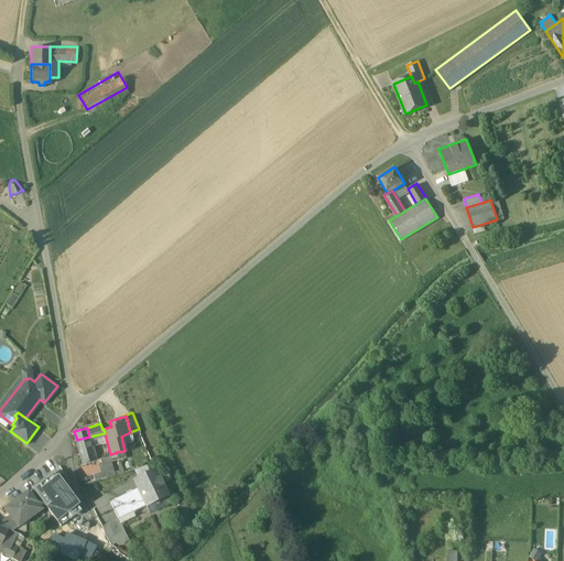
[(89,437),(77,440),(83,461),(95,457),(89,437)]
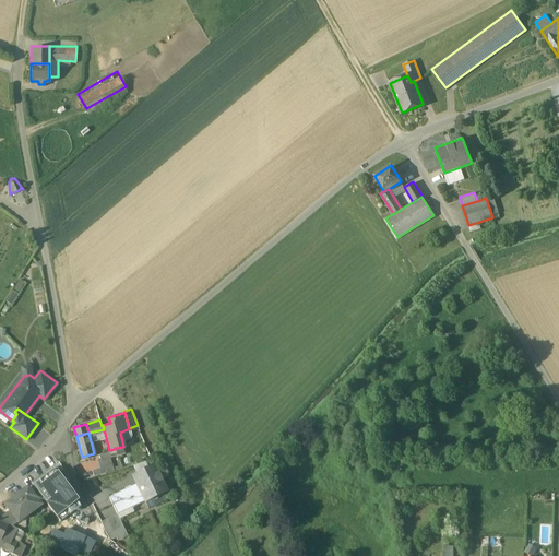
[(110,456),(97,459),(99,465),(104,464),(113,461),(110,456)]
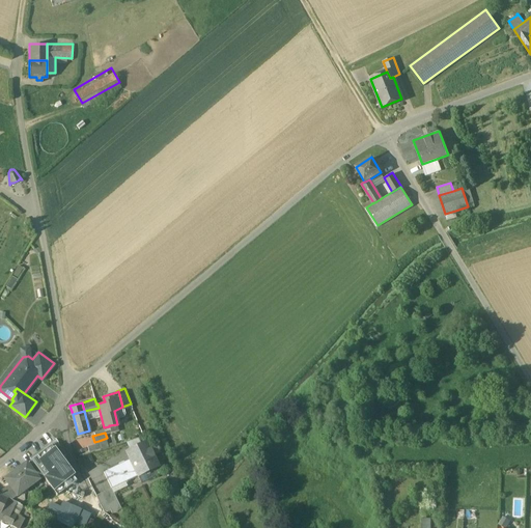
[(94,442),(87,444),(89,450),(101,447),(99,441),(94,442)]
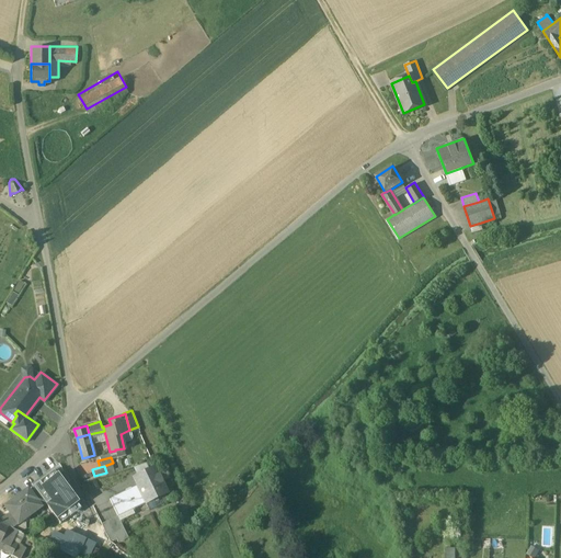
[(155,466),(137,474),(141,481),(137,484),(146,501),(167,490),(155,466)]
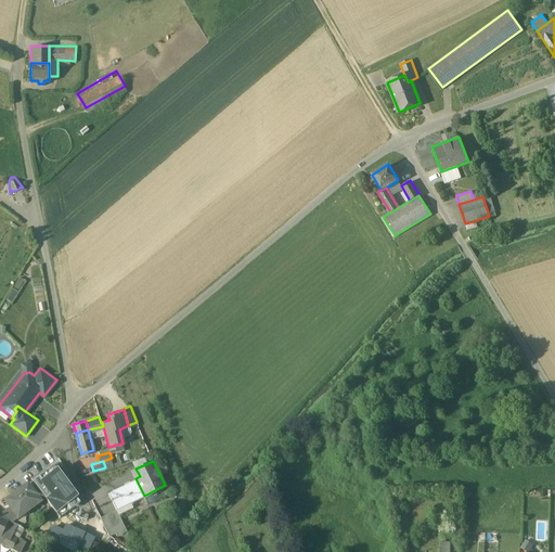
[(51,473),(47,469),(33,479),(37,485),(46,496),(44,497),(46,498),(51,493),(41,479),(51,473)]
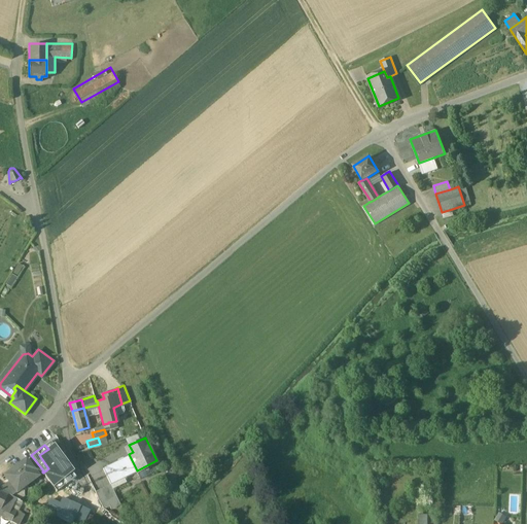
[(43,473),(53,485),(62,478),(72,470),(64,459),(65,459),(54,445),(48,449),(39,455),(48,468),(43,473)]
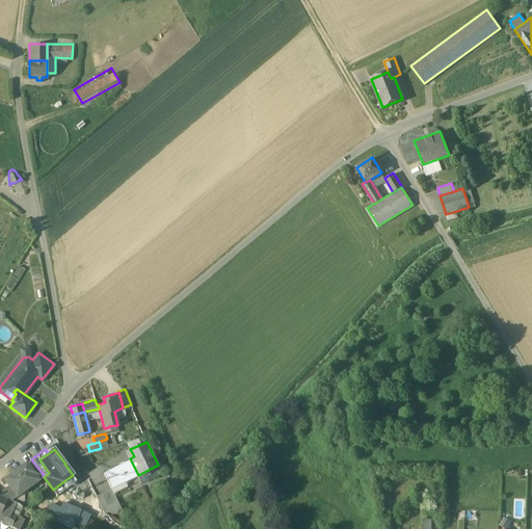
[(130,458),(104,471),(112,487),(138,475),(130,458)]
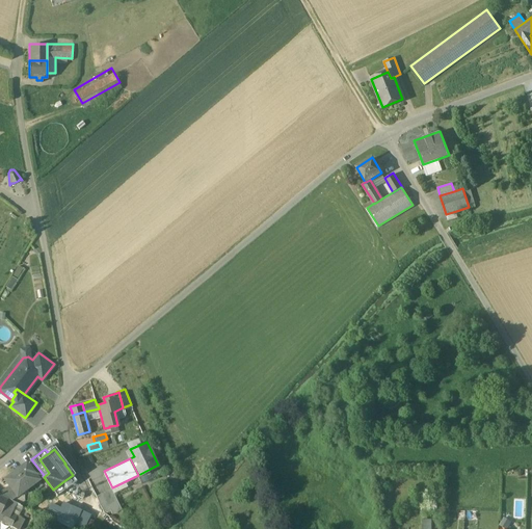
[(30,468),(26,463),(16,471),(27,487),(38,479),(30,468)]
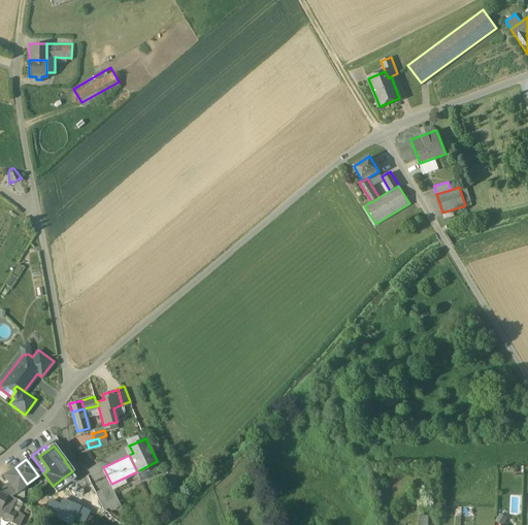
[(43,471),(35,461),(30,464),(38,476),(42,472),(43,471)]
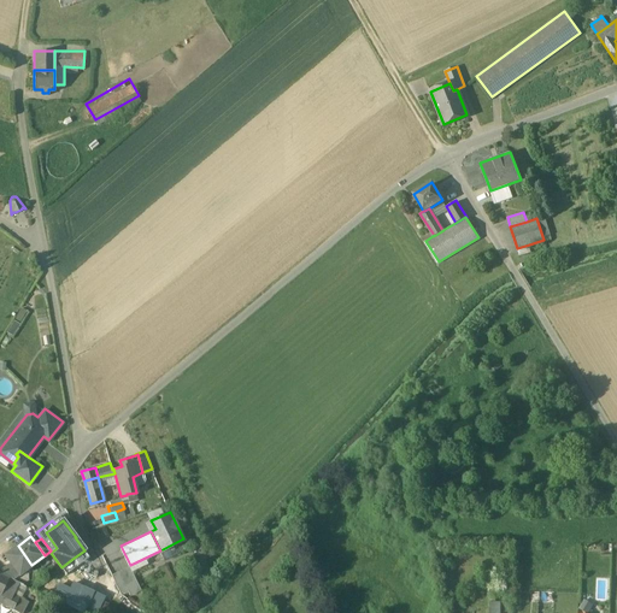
[(31,565),(18,546),(5,554),(10,561),(19,573),(31,565)]
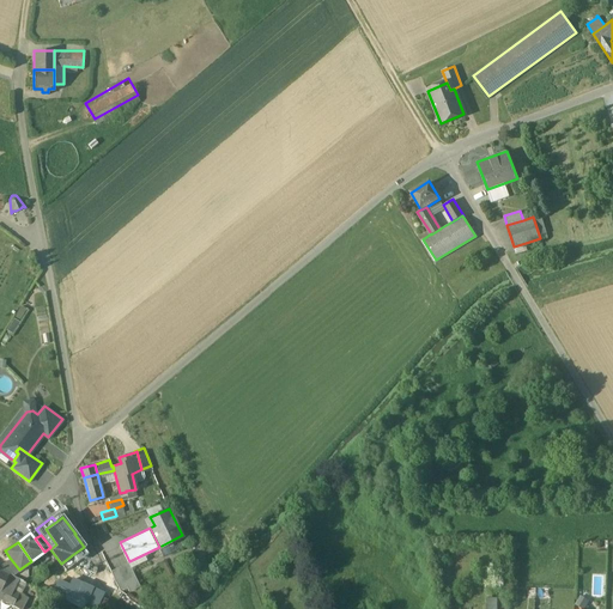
[(89,553),(84,547),(72,555),(77,561),(89,553)]
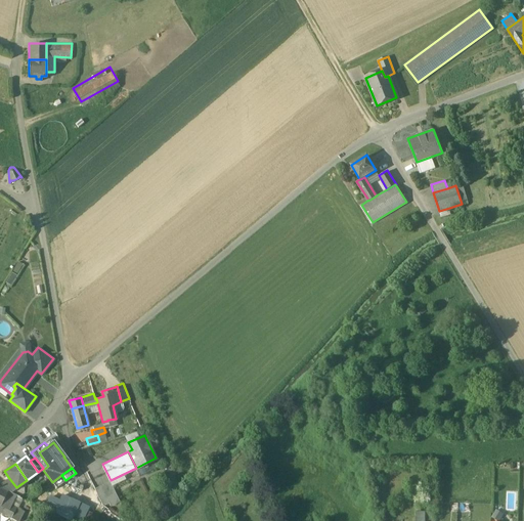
[(8,477),(0,482),(0,485),(11,491),(16,487),(8,477)]
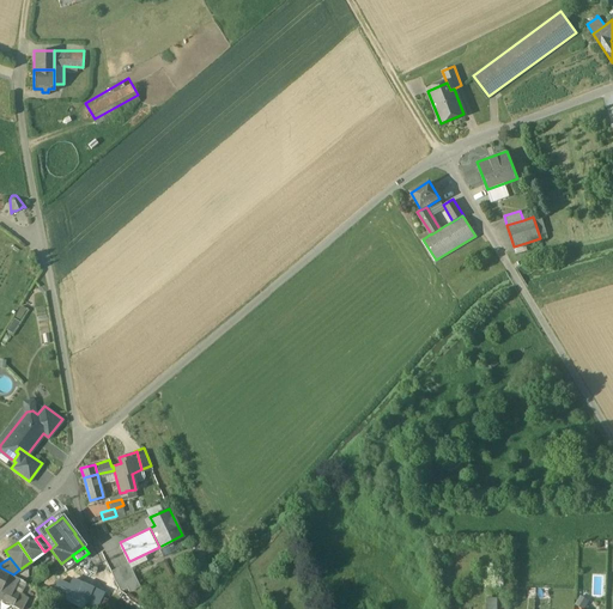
[(126,562),(110,570),(119,588),(127,584),(129,590),(137,586),(126,562)]
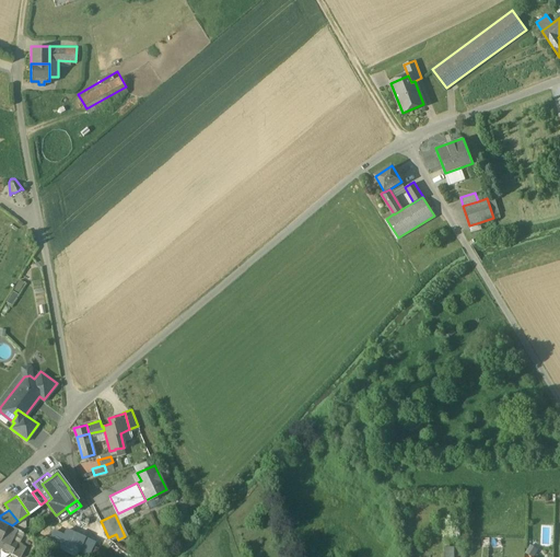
[(18,529),(8,524),(2,535),(11,541),(12,540),(18,529)]
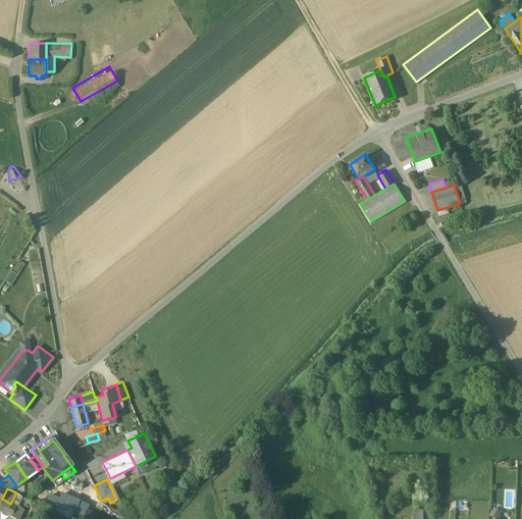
[(48,489),(43,500),(50,504),(53,496),(50,494),(51,491),(48,489)]
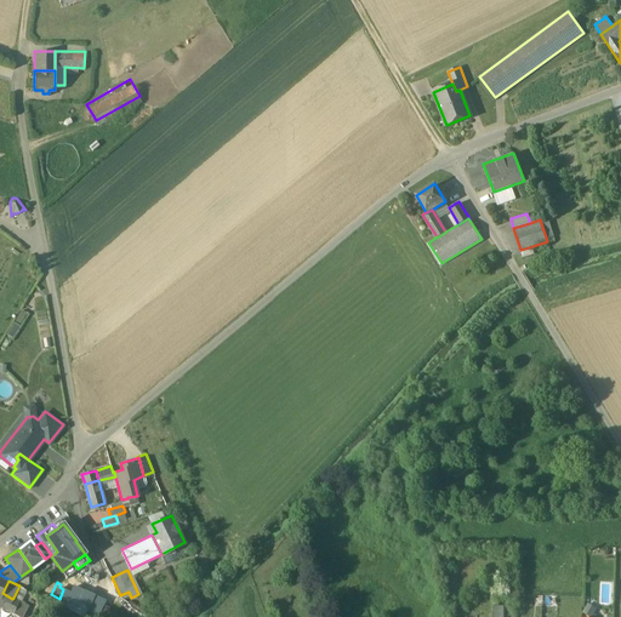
[(90,595),(61,582),(61,584),(60,587),(63,589),(72,592),(87,599),(90,595)]
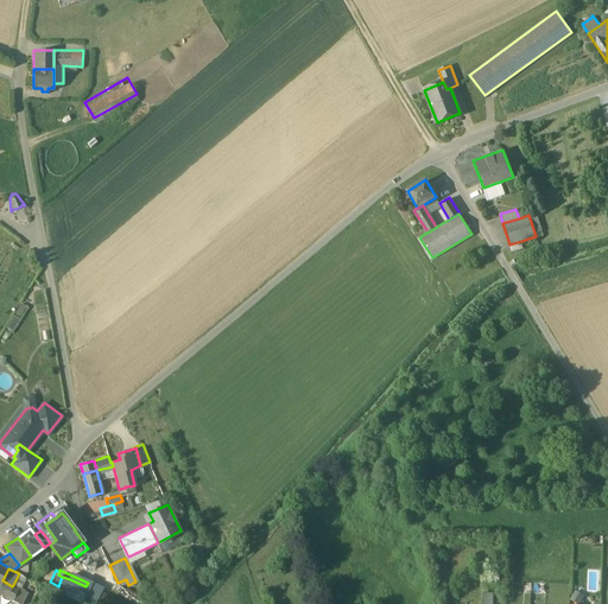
[(58,586),(57,589),(65,592),(70,579),(62,577),(58,586)]
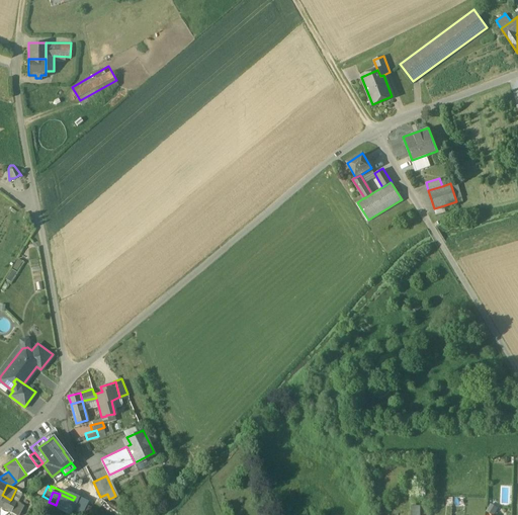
[(73,500),(60,494),(56,505),(75,513),(79,503),(73,500)]
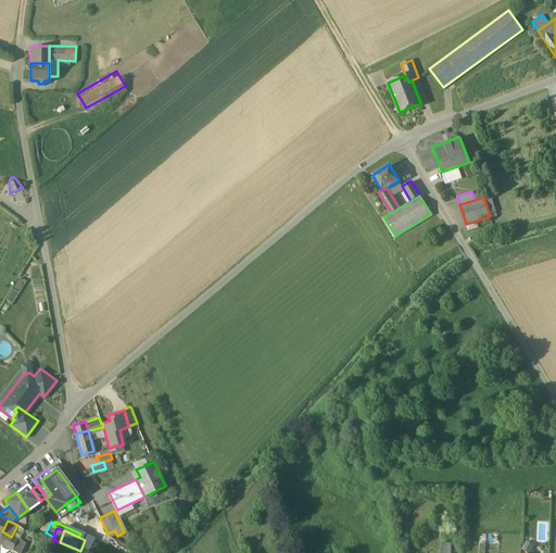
[(11,537),(2,531),(0,536),(0,541),(11,548),(16,539),(11,537)]
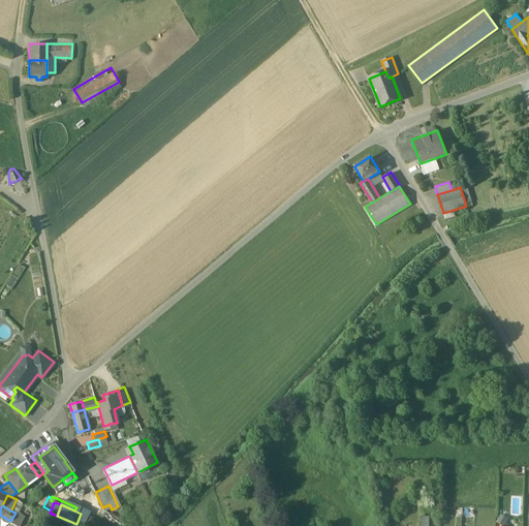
[(24,516),(11,509),(10,511),(16,513),(10,521),(19,525),(24,516)]
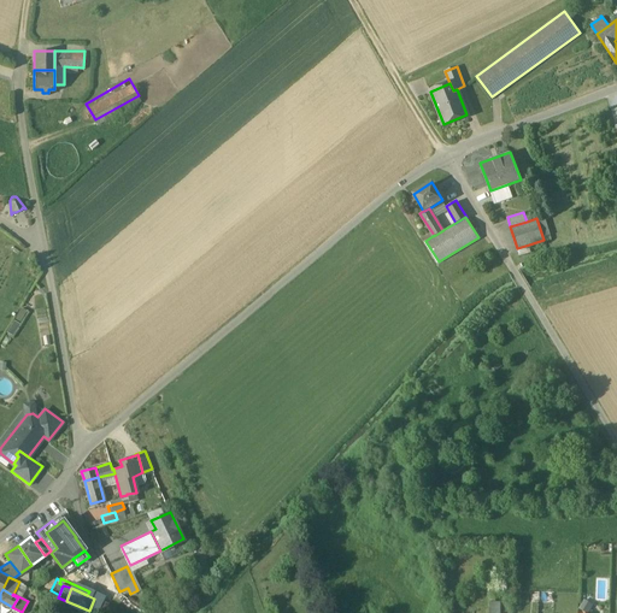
[(95,611),(104,612),(109,599),(100,596),(95,611)]
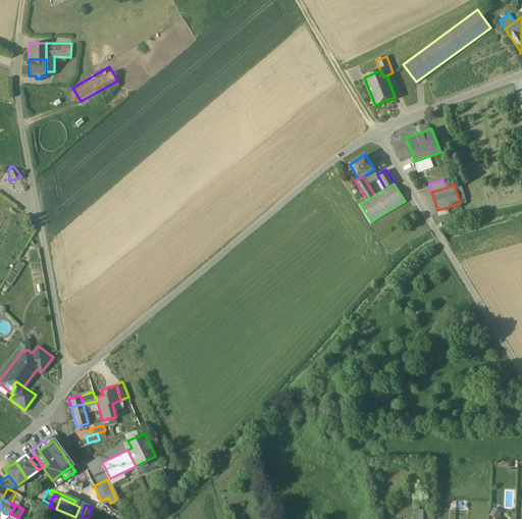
[(423,518),(423,507),(415,507),(415,518),(423,518)]
